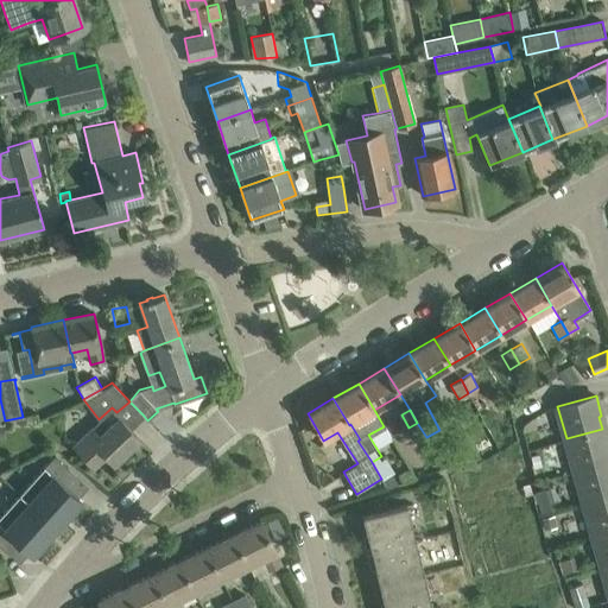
[(107,456),(114,463),(139,439),(119,417),(94,441),(87,432),(73,445),(94,468),(107,456)]
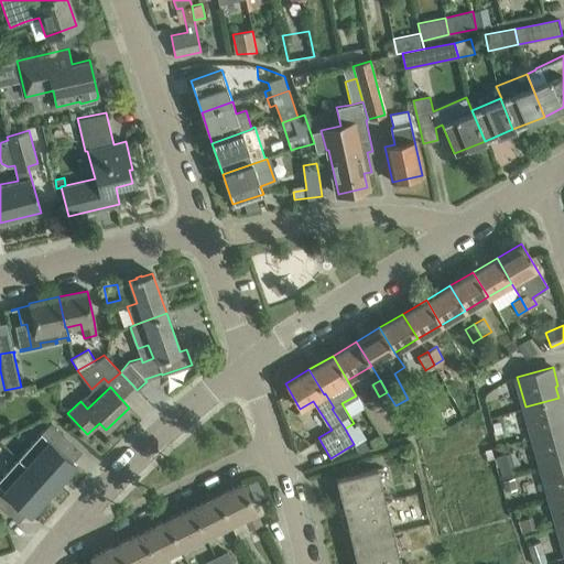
[(563,409),(562,410),(559,398),(525,407),(533,437),(563,427),(563,409)]
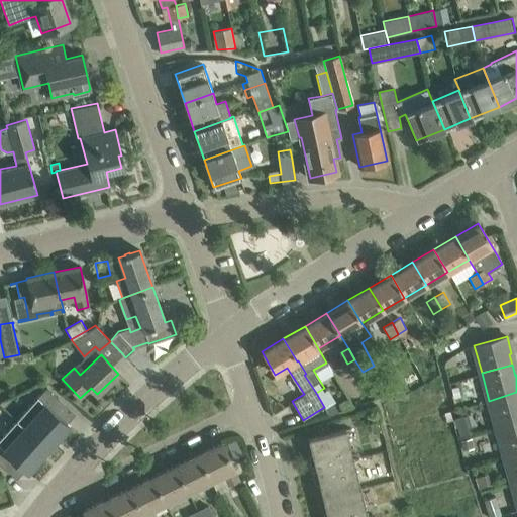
[(452,382),(460,380),(456,366),(448,369),(452,382)]
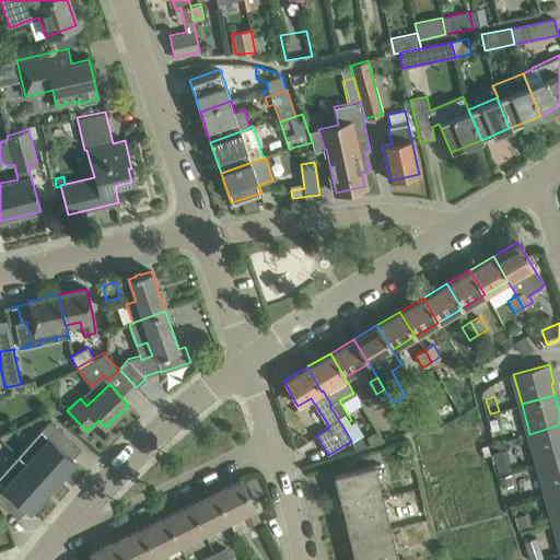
[(51,421),(19,455),(53,486),(57,481),(57,480),(74,461),(54,442),(63,432),(51,421)]
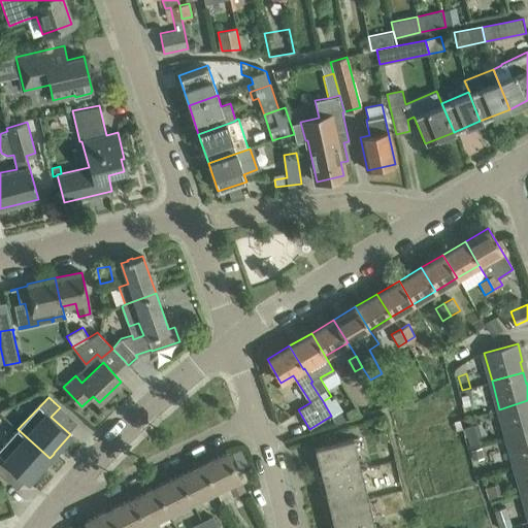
[(527,400),(499,409),(507,437),(527,431),(527,400)]
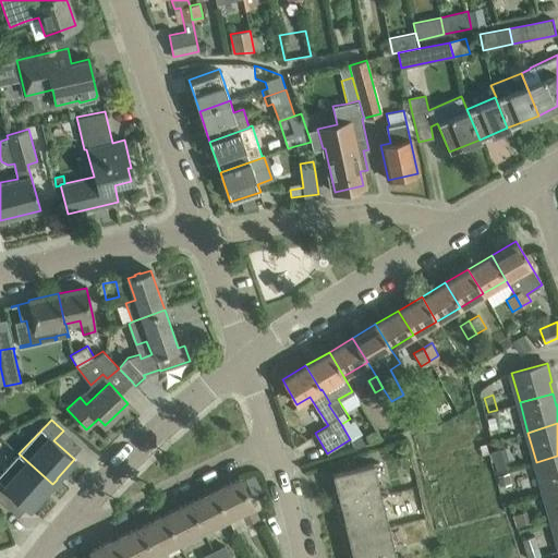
[(359,434),(351,438),(356,448),(365,445),(359,434)]
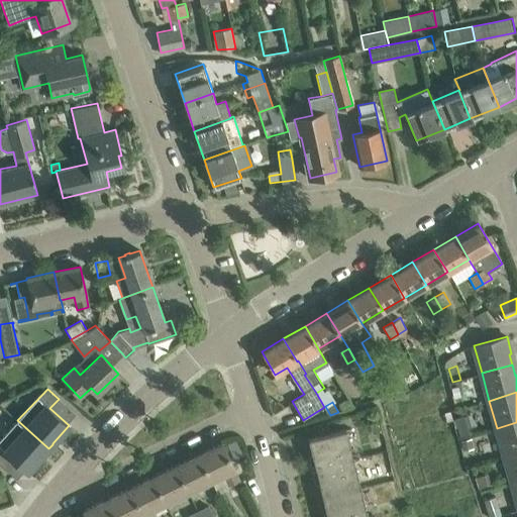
[(48,448),(17,420),(0,438),(0,462),(8,454),(27,471),(43,452),(44,453),(48,448)]
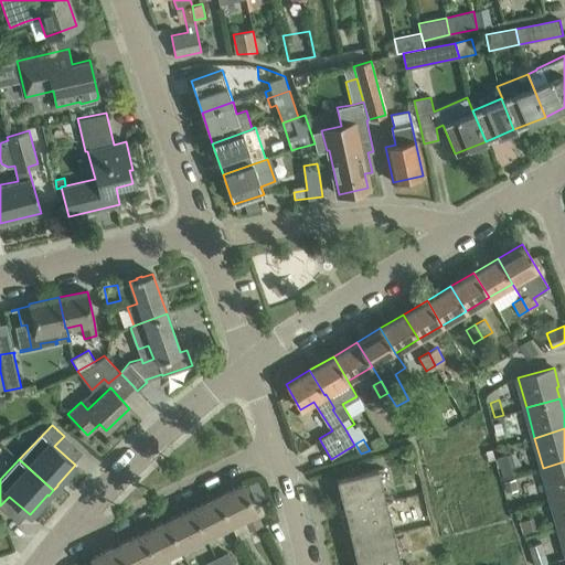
[(414,459),(404,462),(407,472),(416,470),(414,459)]
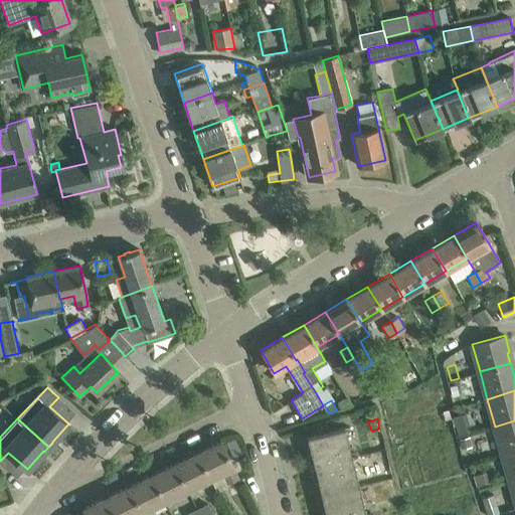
[(514,420),(495,426),(502,454),(514,450),(514,420)]
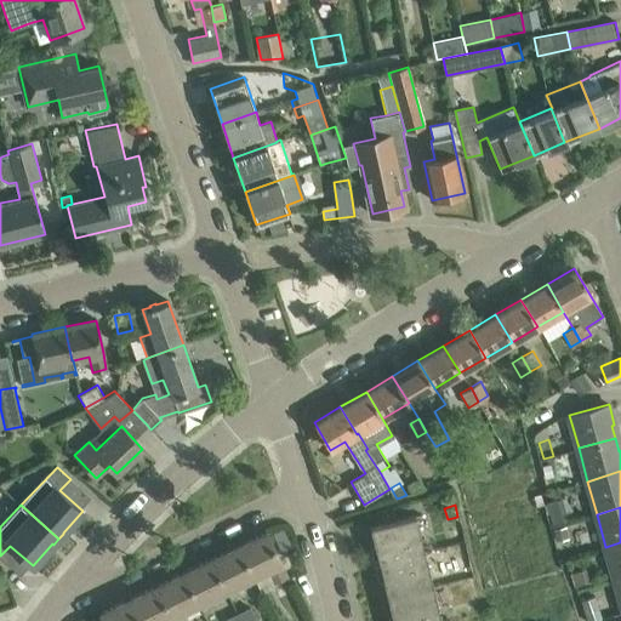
[(419,534),(414,516),(370,527),(375,545),(381,542),(419,534)]
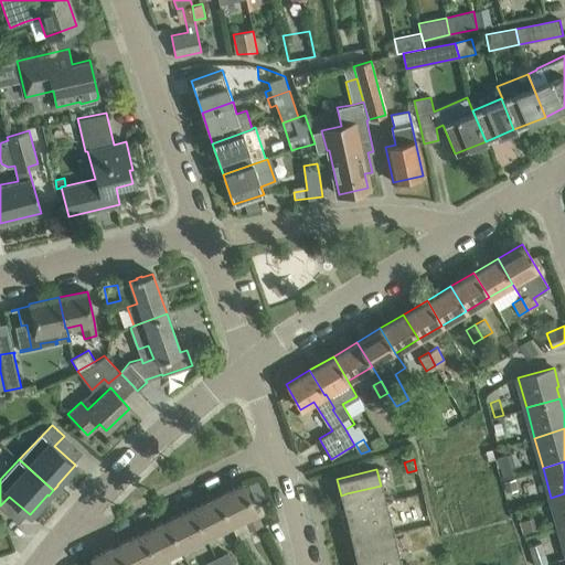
[(256,512),(243,483),(217,496),(231,524),(244,518),(249,530),(262,524),(255,512),(256,512)]
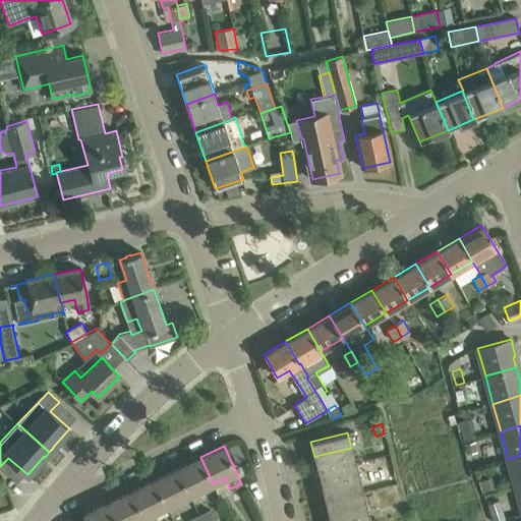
[(320,455),(314,457),(310,458),(314,473),(324,470),(355,463),(351,448),(320,455)]
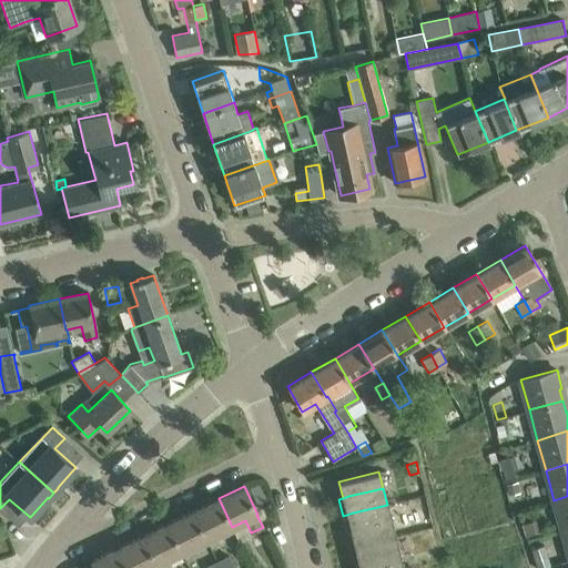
[(567,496),(554,500),(563,530),(567,528),(567,496)]
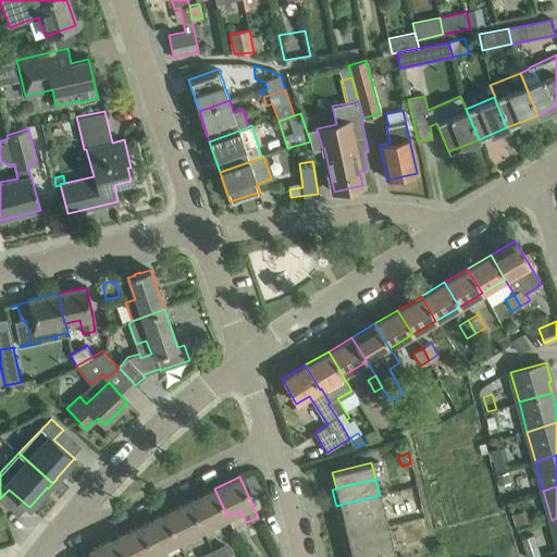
[(227,517),(214,489),(189,502),(202,529),(227,517)]
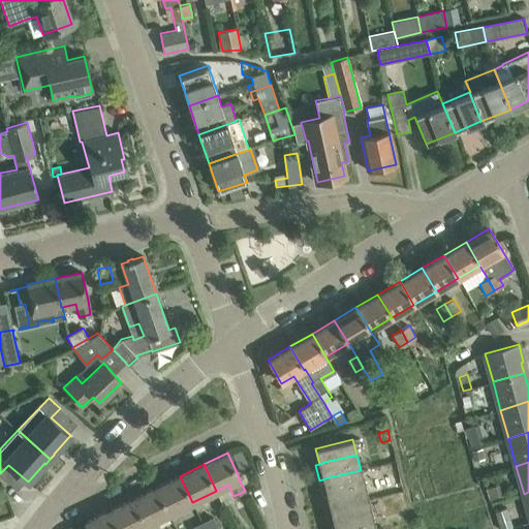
[(361,470),(329,477),(319,480),(322,495),(327,494),(365,485),(361,470)]
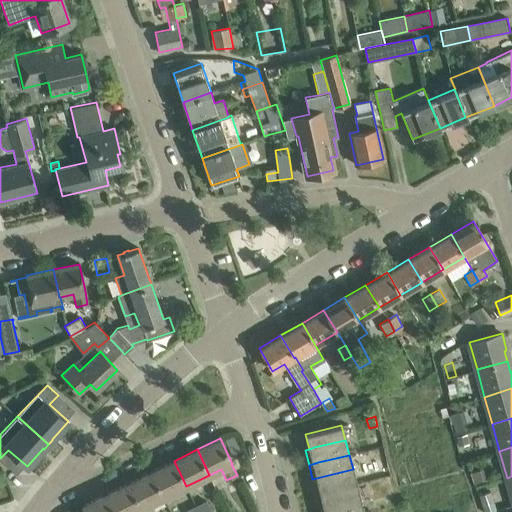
[(186,486),(174,461),(151,472),(163,497),(186,486)]
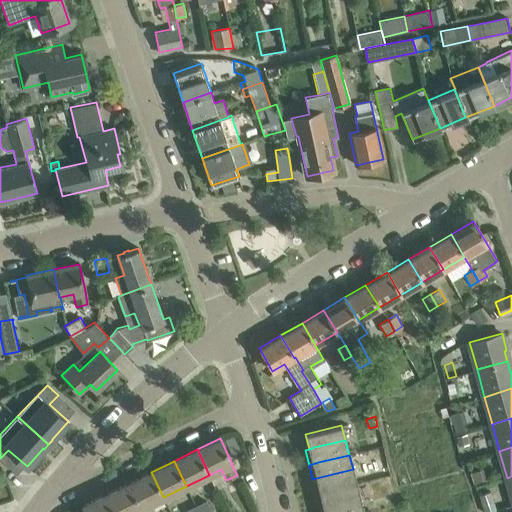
[(320,493),(356,484),(353,469),(316,478),(320,493)]
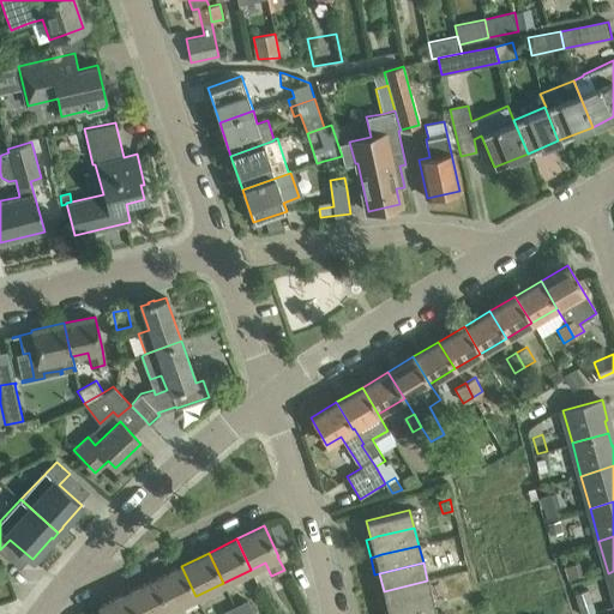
[(181,566),(154,579),(168,609),(169,609),(196,596),(181,566)]
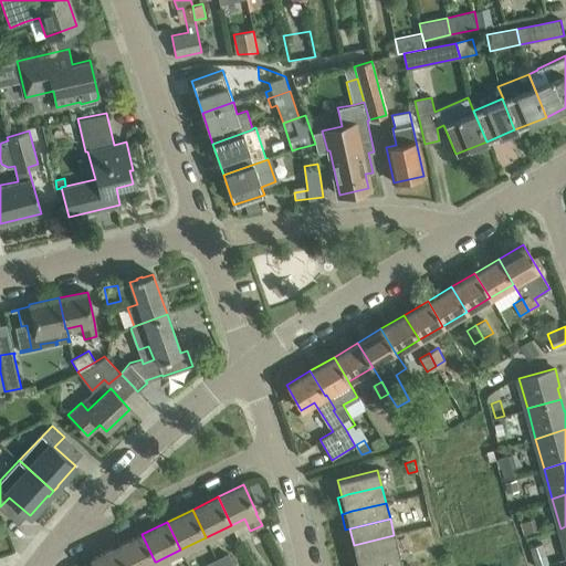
[(155,562),(142,534),(116,546),(126,565),(158,565),(156,562),(155,562)]
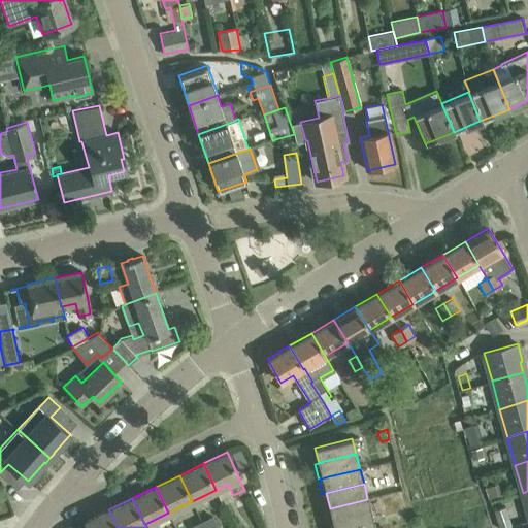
[(333,523),(371,514),(367,499),(330,508),(333,523)]
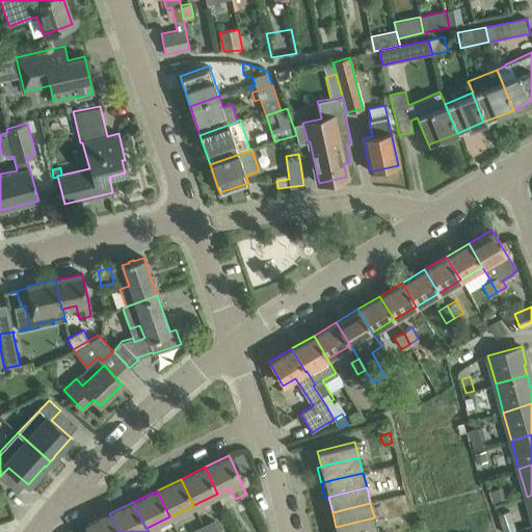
[(503,531),(508,531),(516,529),(510,509),(498,514),(503,531)]
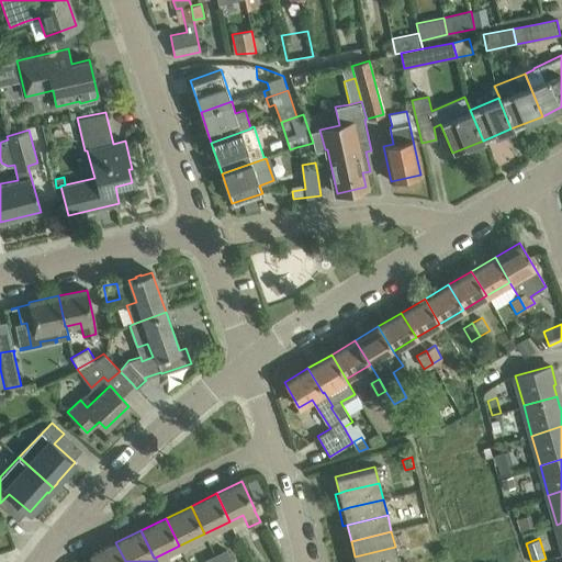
[(125,561),(115,542),(91,554),(93,561),(125,561)]
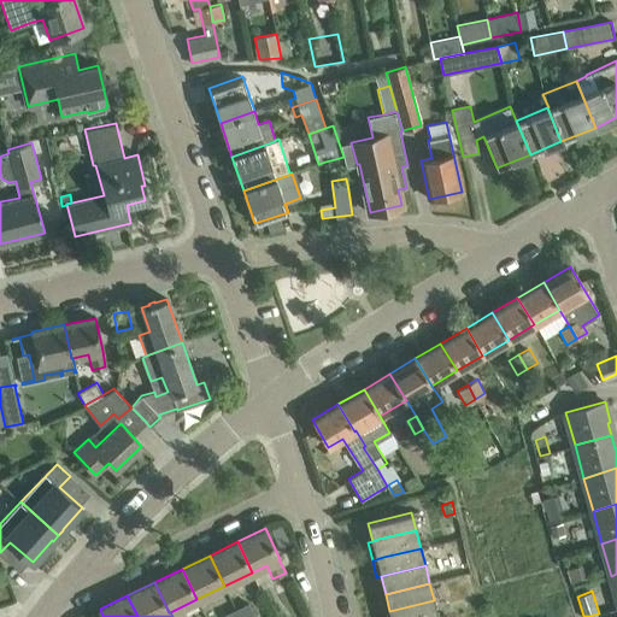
[(438,616),(434,600),(389,611),(386,612),(386,616),(438,616)]
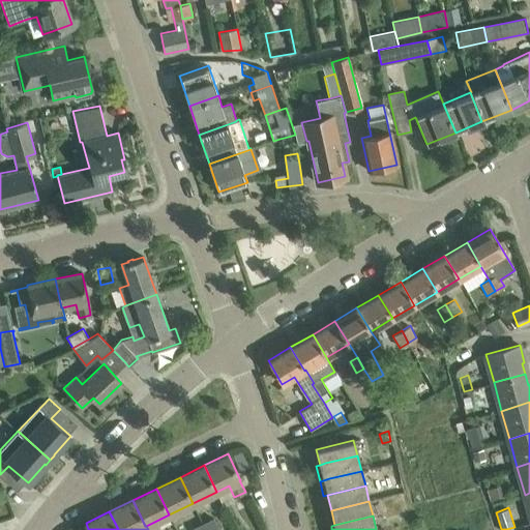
[(193,529),(218,529),(219,529),(214,518),(193,529)]
